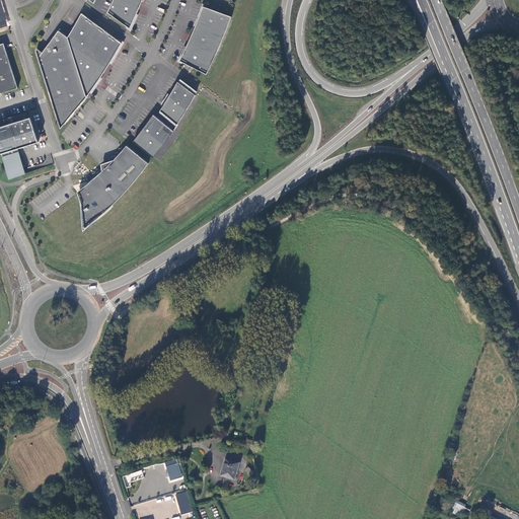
[(114,0),(108,13),(127,27),(126,28),(131,32),(133,29),(139,15),(138,14),(143,0),(114,0)]
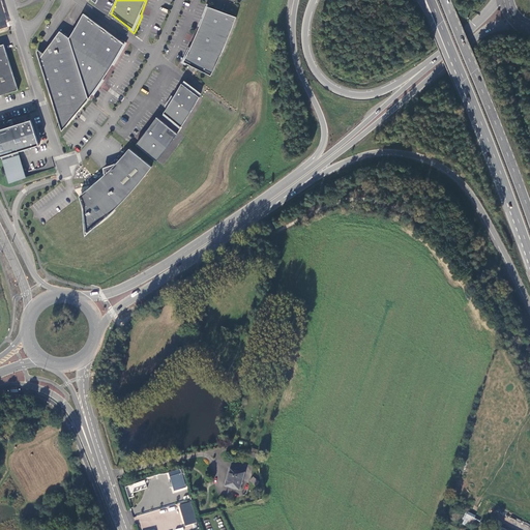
[(223,12),(208,7),(203,22),(203,21),(202,23),(199,31),(195,39),(190,49),(189,48),(184,57),(181,63),(183,64),(186,66),(187,65),(188,65),(197,69),(212,78),(218,65),(225,52),(230,38),(231,39),(235,28),(234,28),(238,19),(223,12)]
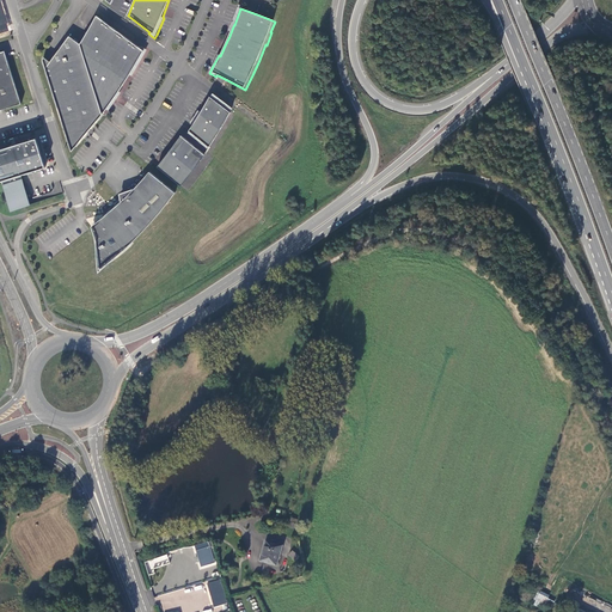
[(97,16),(80,46),(69,36),(50,63),(44,59),(42,61),(69,145),(72,153),(85,138),(86,138),(90,134),(91,133),(93,130),(95,129),(93,128),(103,116),(105,112),(108,110),(109,111),(117,99),(121,93),(120,92),(130,75),(132,75),(146,50),(145,49),(141,47),(140,48),(134,44),(133,42),(97,16)]
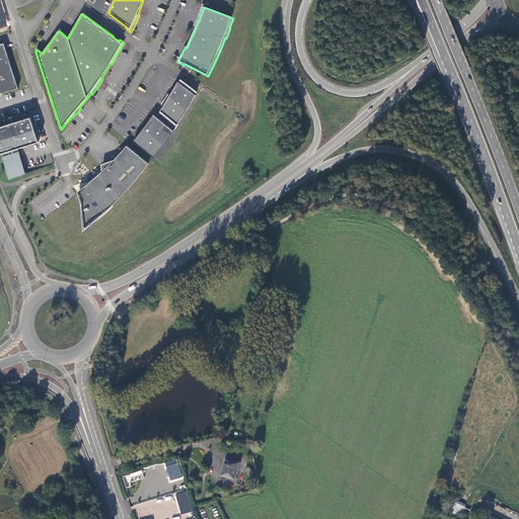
[(6,49),(4,44),(0,45),(0,94),(18,89),(6,49)]
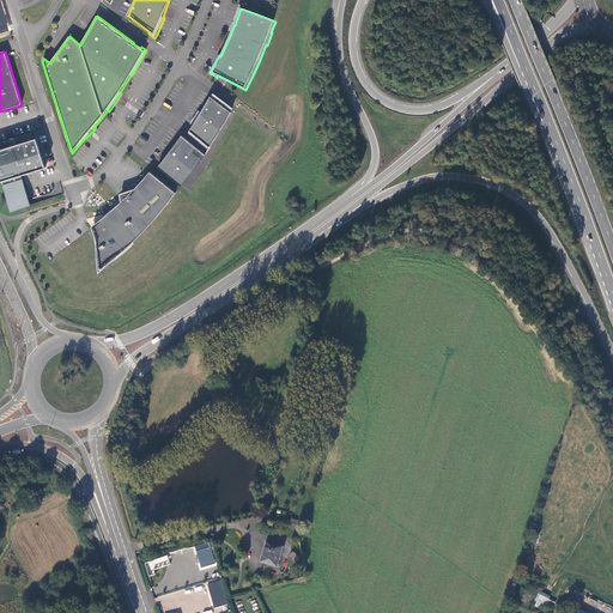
[(232,115),(211,98),(206,107),(202,114),(199,111),(192,123),(195,126),(189,134),(210,150),(218,138),(226,125),(232,115)]
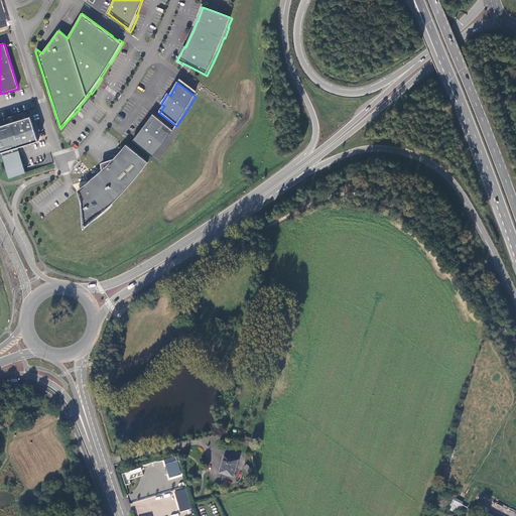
[(172,129),(152,113),(150,117),(146,123),(141,128),(137,134),(133,139),(153,156),(158,150),(162,144),(166,139),(170,133),(170,132),(172,129)]
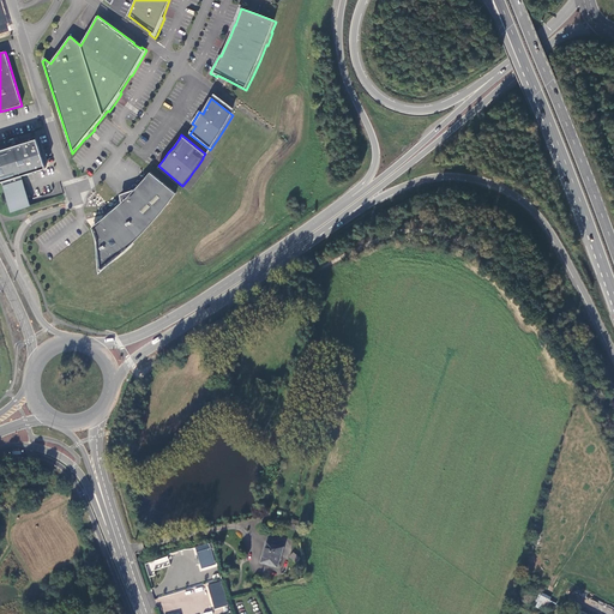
[(0,148),(0,181),(2,181),(22,175),(46,168),(36,137),(0,148)]
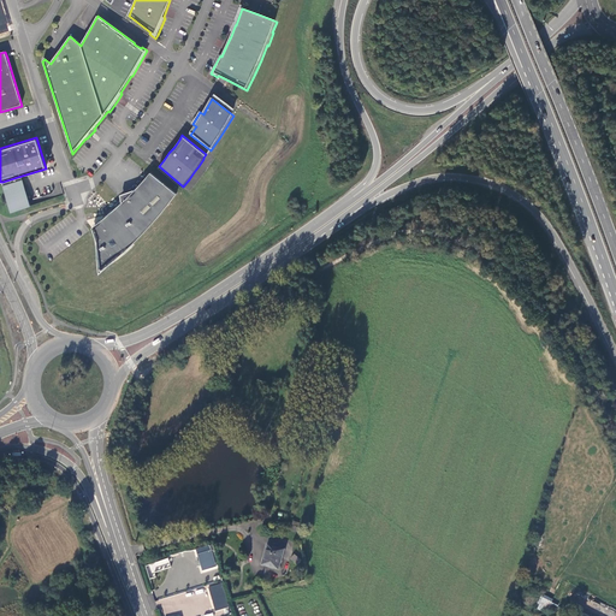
[(149,173),(135,189),(125,199),(122,202),(117,207),(114,215),(104,218),(102,219),(93,226),(98,241),(100,272),(112,261),(118,258),(123,253),(129,247),(136,241),(142,234),(149,226),(161,212),(177,193),(150,172),(149,173)]
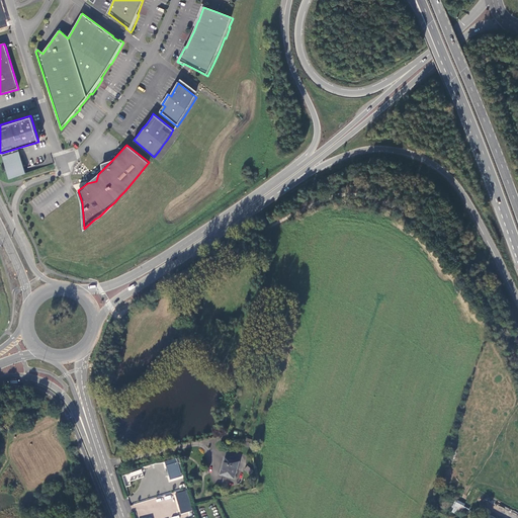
[(18,148),(2,153),(10,178),(26,173),(23,162),(18,148)]
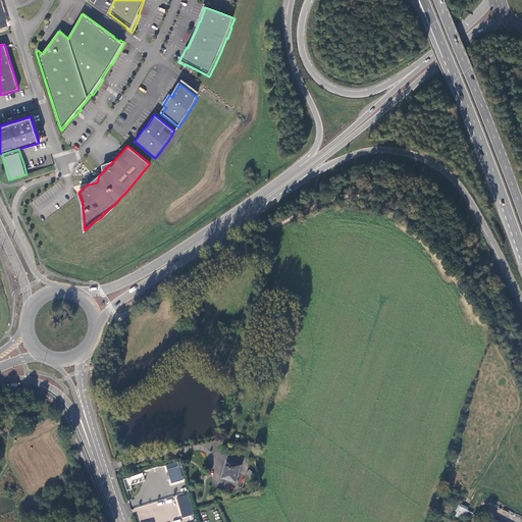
[(106,168),(114,160),(102,165),(103,171),(106,168)]
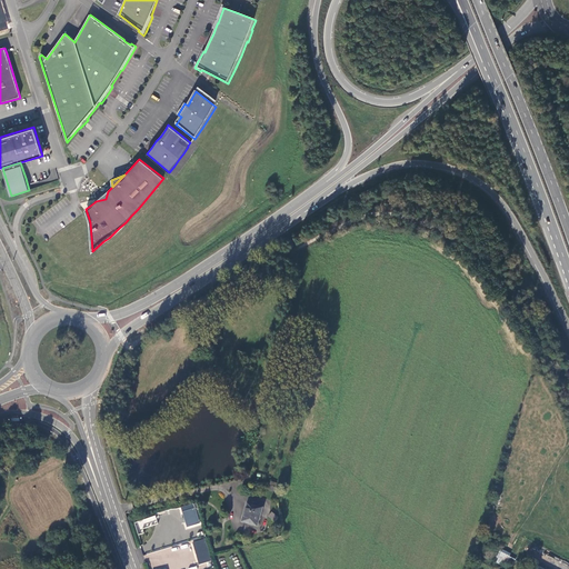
[(106,192),(96,201),(106,199),(108,191),(106,192)]
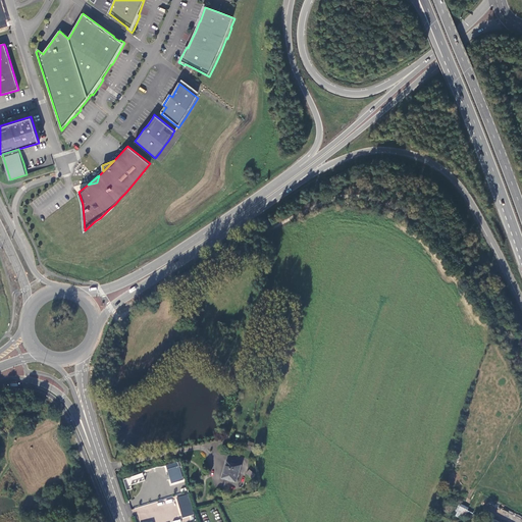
[(187,316),(194,311),(192,308),(185,313),(187,316)]
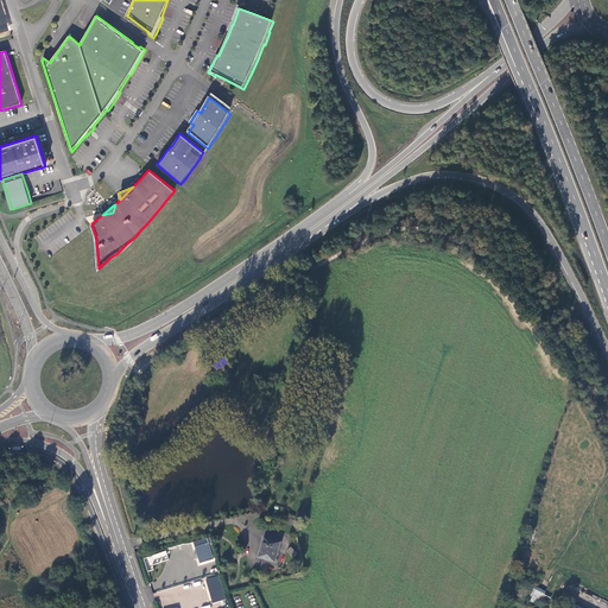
[(283,543),(265,537),(258,558),(276,564),(283,543)]
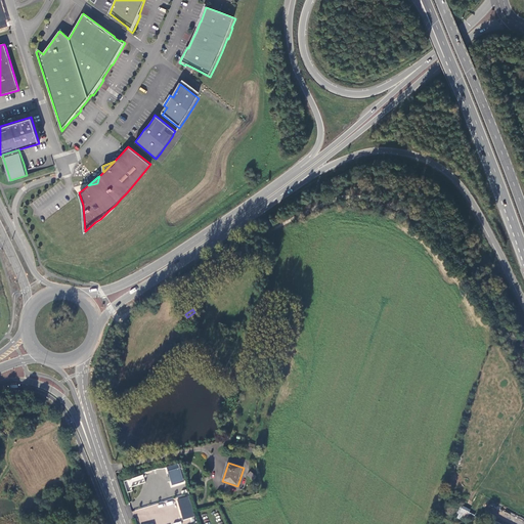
[(181,469),(171,472),(174,486),(185,483),(181,469)]
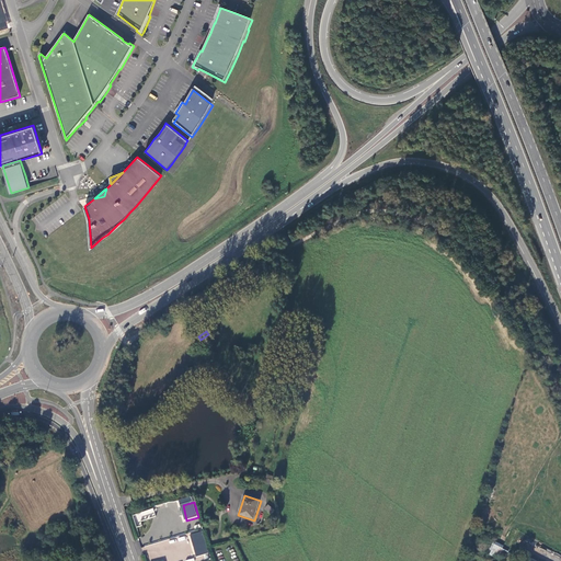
[(272,514),(275,511),(268,505),(265,508),(272,514)]
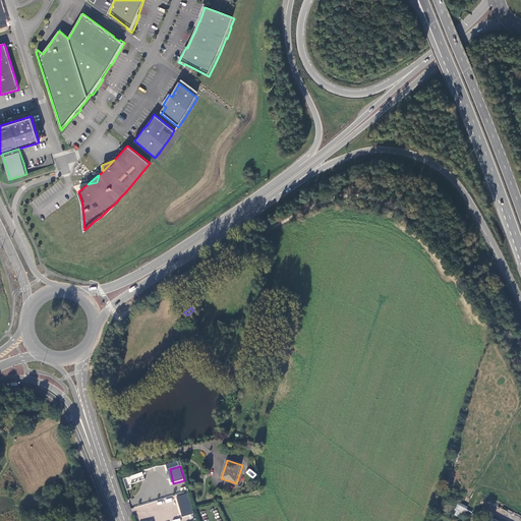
[(142,471),(122,478),(126,489),(131,487),(130,484),(145,479),(142,471)]
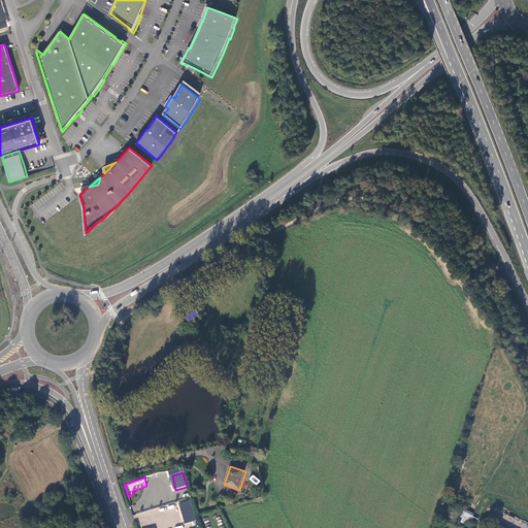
[(179,502),(183,524),(195,522),(191,500),(179,502)]
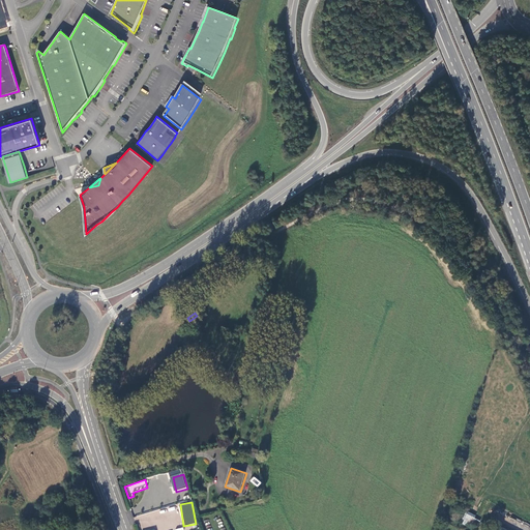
[(477,516),(468,511),(463,524),(471,528),(477,516)]
